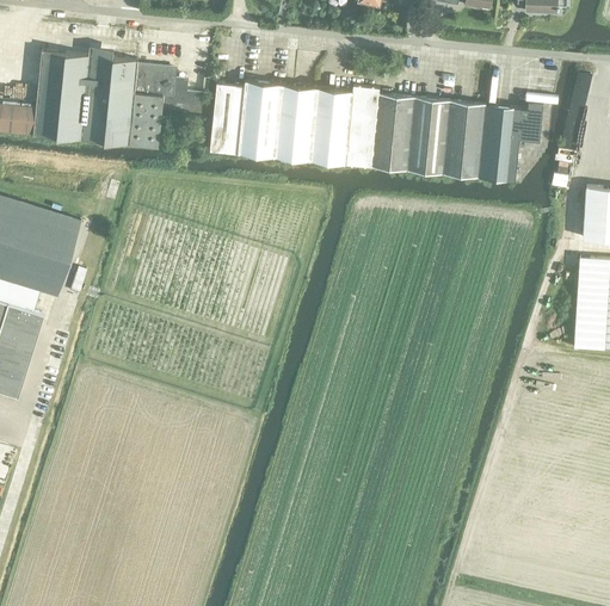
[(464,0),(464,8),(473,10),(490,12),(491,0),(464,0)]
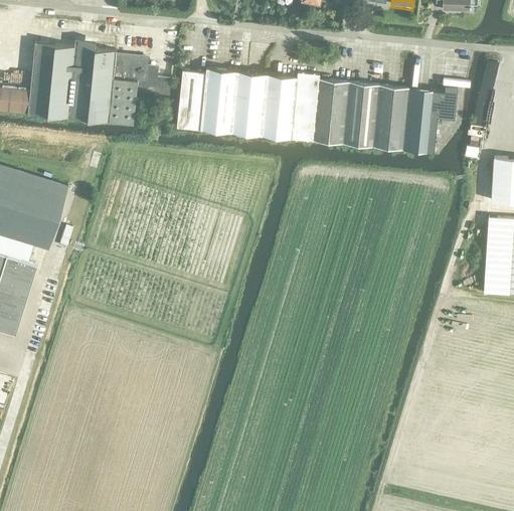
[(469,14),(470,7),(476,7),(476,0),(436,0),(436,6),(443,6),(442,13),(469,14)]
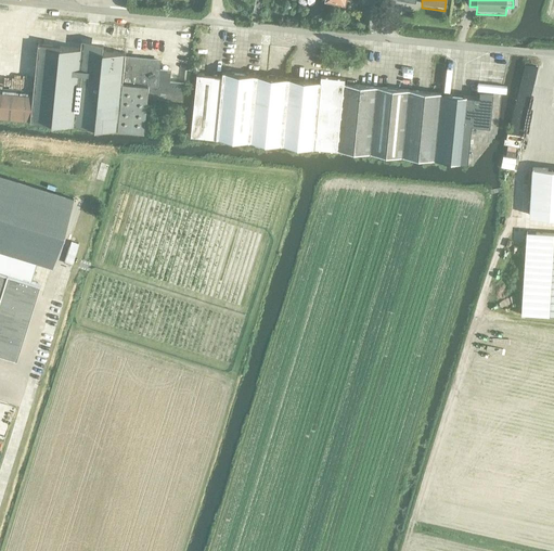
[(182,104),(183,87),(168,85),(169,74),(158,73),(159,64),(125,60),(125,56),(37,48),(33,100),(0,95),(0,120),(29,124),(29,125),(143,136),(146,101),(182,104)]
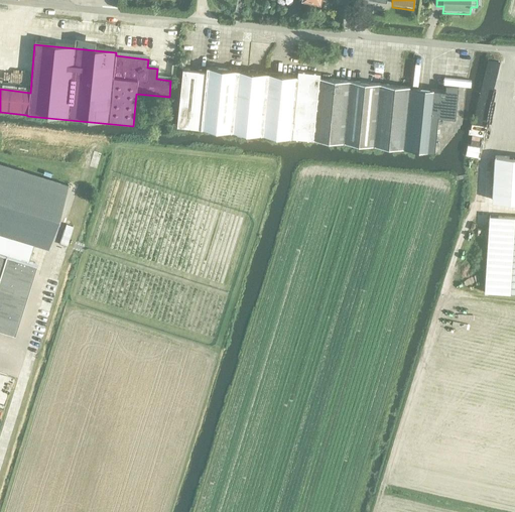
[(487,61),(475,124),(484,126),(489,103),(492,103),(499,64),(487,61)]
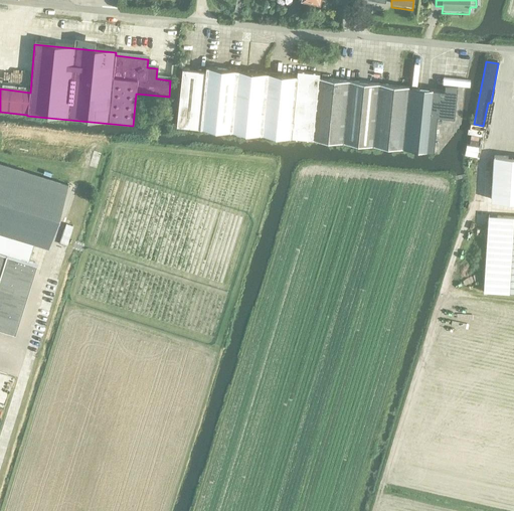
[(308,142),(313,142),(319,80),(319,76),(315,76),(315,74),(313,74),(313,75),(304,74),(304,73),(302,73),(302,74),(297,74),(296,78),(206,69),(205,73),(182,71),(176,129),(199,131),(295,141),(295,142),(297,142),(297,141),(306,142),(306,143),(308,143),(308,142)]
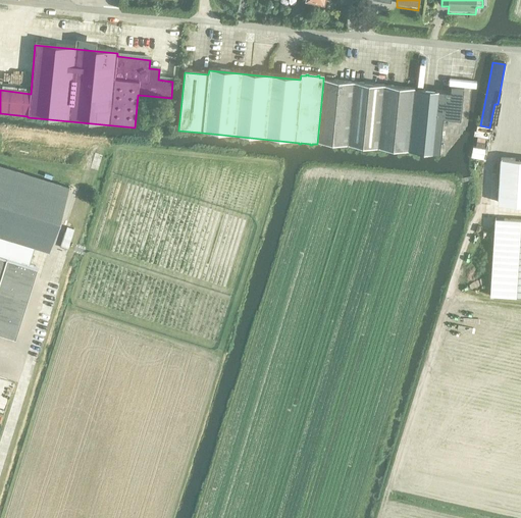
[(323,82),(317,144),(409,153),(415,91),(323,82)]
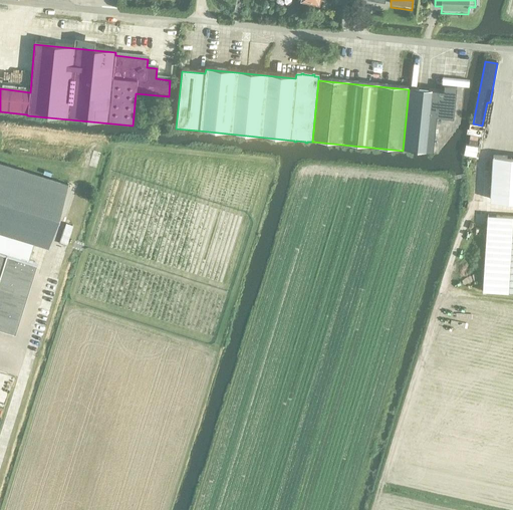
[(439,92),(409,89),(403,151),(433,154),(436,118),(441,118),(441,119),(453,120),(456,89),(444,88),(443,93),(439,92)]
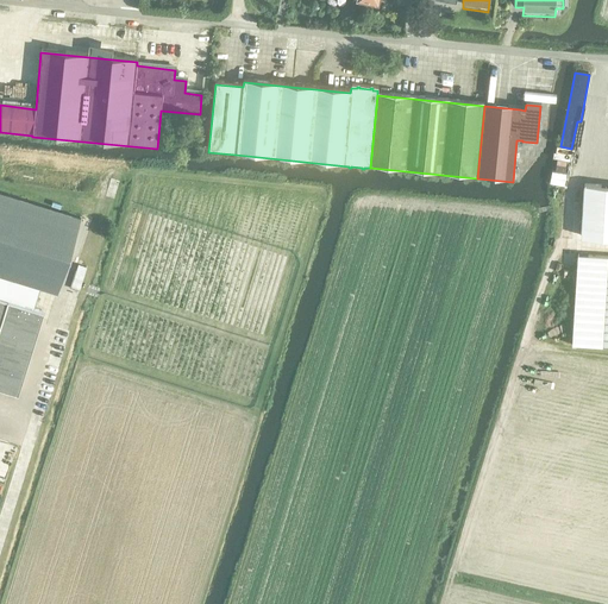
[(607,189),(583,188),(581,240),(607,241),(607,189)]
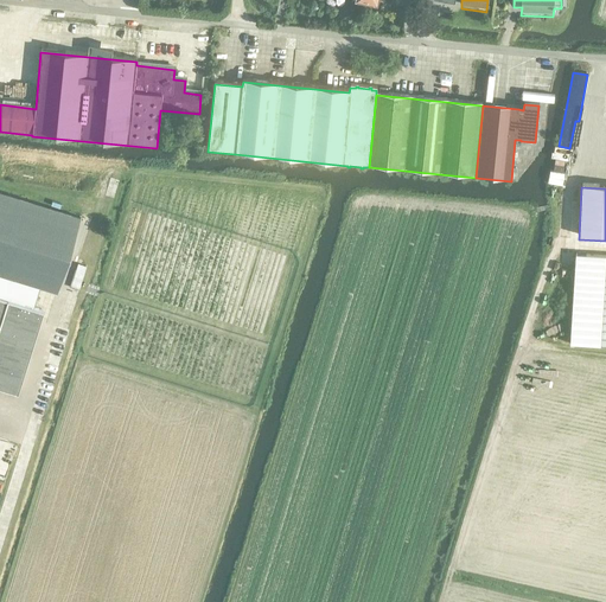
[(0,277),(55,295),(78,219),(0,194),(0,277)]
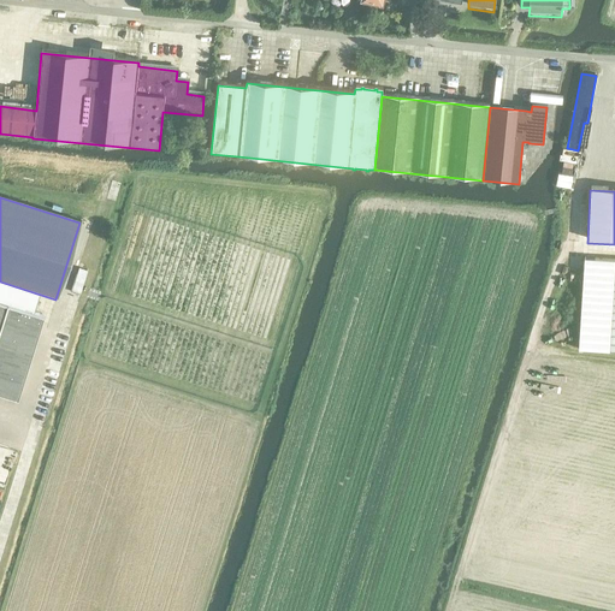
[(614,262),(584,261),(578,353),(614,355),(614,262)]
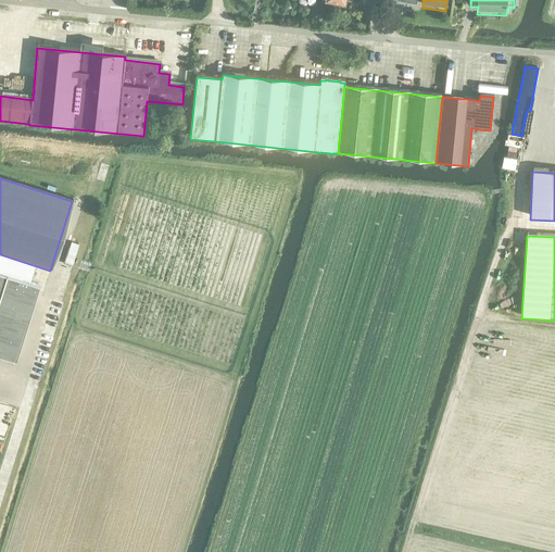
[(64,264),(71,266),(75,254),(68,252),(64,264)]
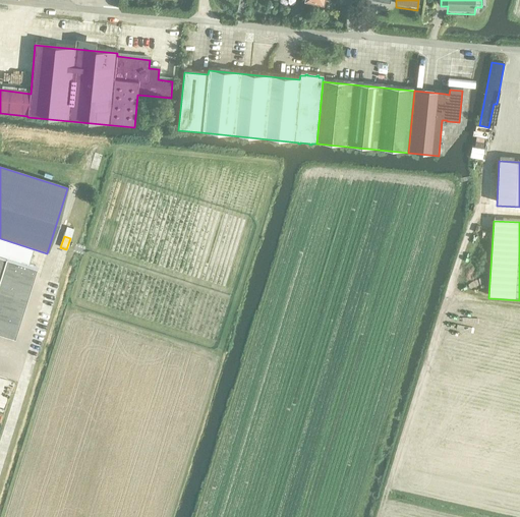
[(0,333),(12,338),(34,269),(0,257),(0,333)]
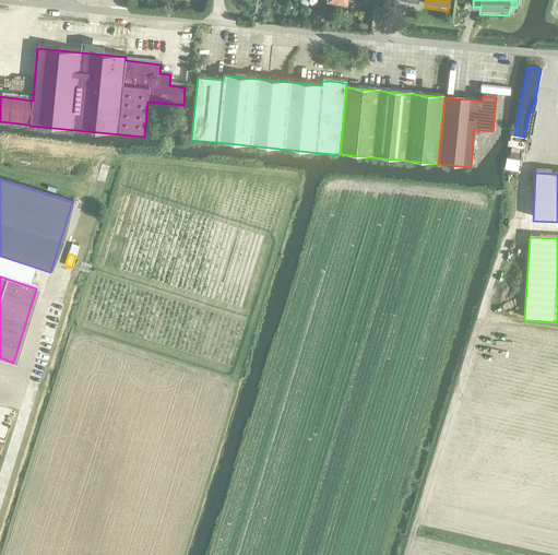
[(0,467),(16,414),(0,409),(0,467)]
